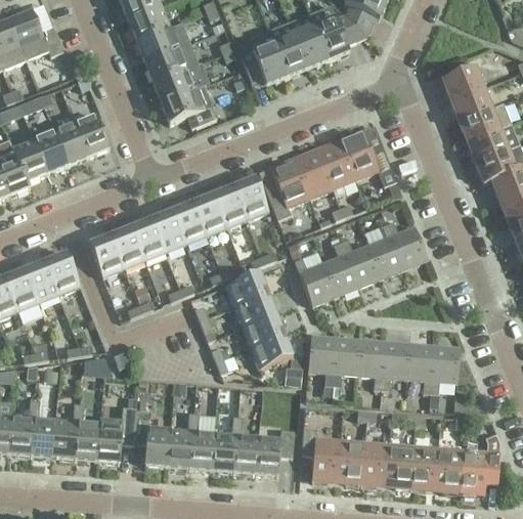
[(120,0),(128,20),(162,7),(159,0),(120,0)]
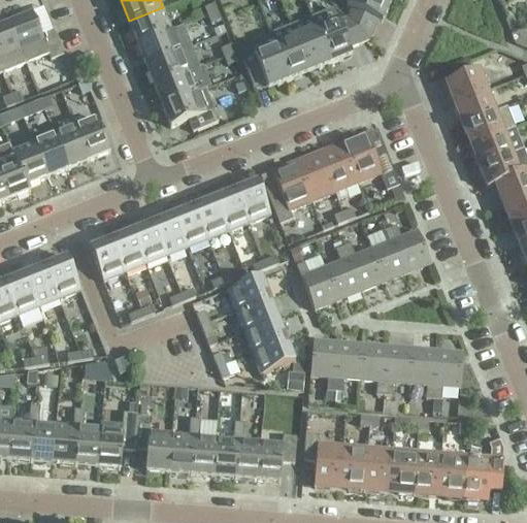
[(348,14),(369,37),(379,17),(383,19),(391,0),(349,0),(347,4),(352,6),(348,14)]
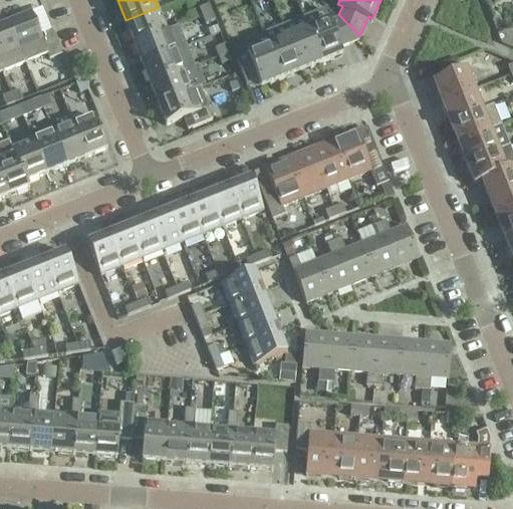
[(203,13),(212,9),(209,1),(200,5),(203,13)]
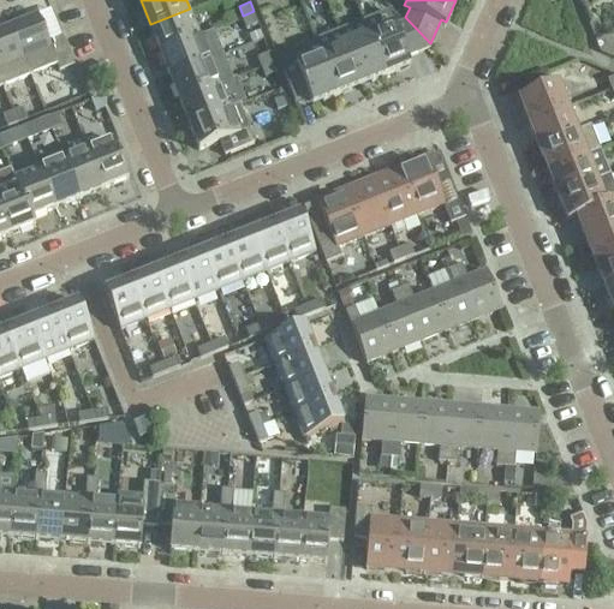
[(364,17),(386,72),(411,63),(407,54),(430,43),(405,17),(394,22),(389,7),(364,17)]
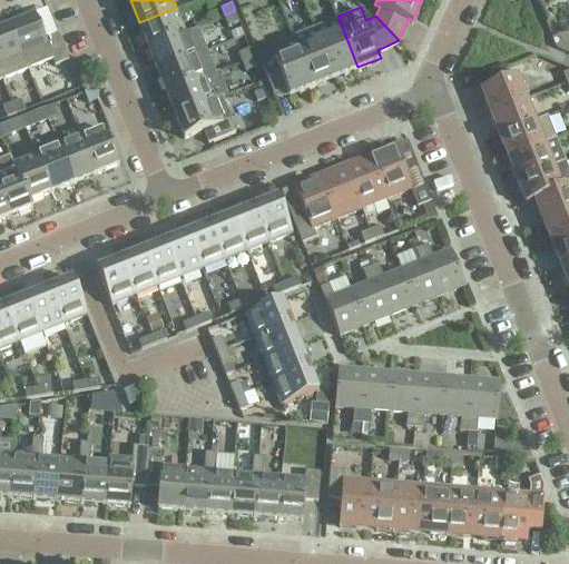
[(176,8),(139,22),(148,45),(185,30),(176,8)]
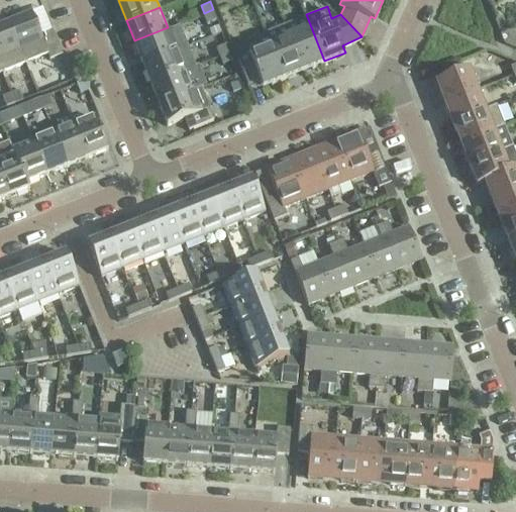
[(32,8),(9,17),(26,60),(37,55),(48,50),(50,57),(63,52),(54,27),(41,32),(32,8)]
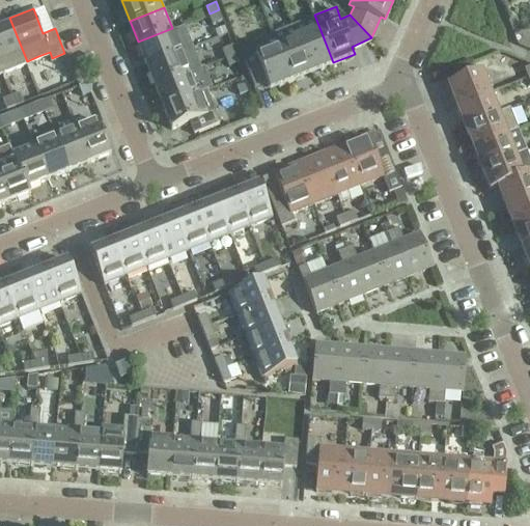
[(210,14),(213,23),(222,19),(219,9),(210,14)]
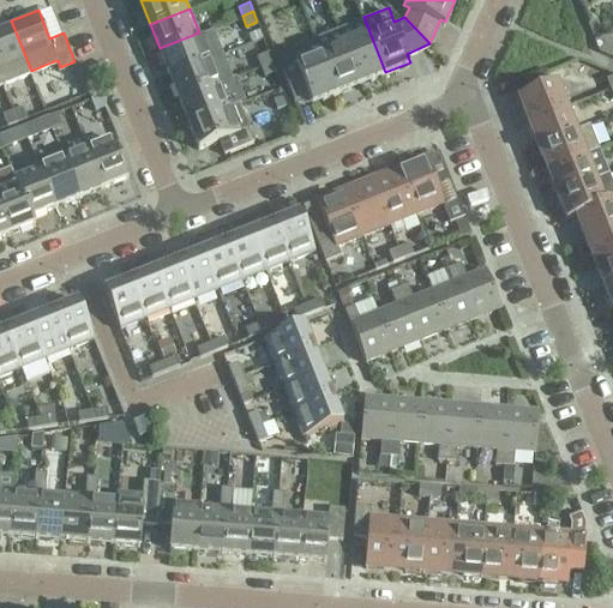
[(340,26),(361,82),(385,72),(364,17),(340,26)]
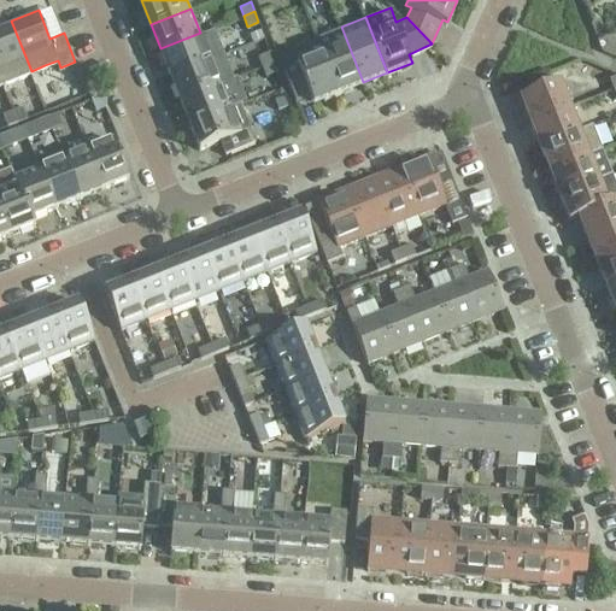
[(11,21),(0,24),(0,71),(4,82),(30,71),(31,71),(11,21)]
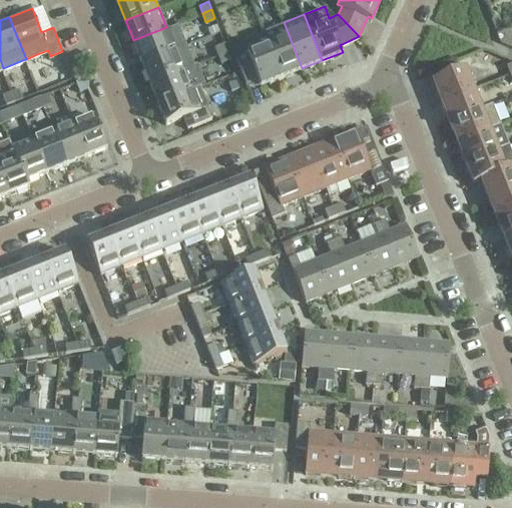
[(268,41),(282,76),(302,68),(284,22),(263,30),(268,41)]
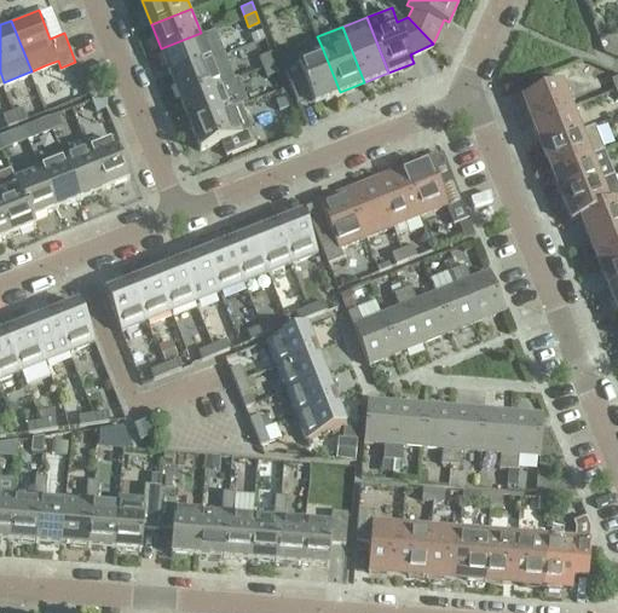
[(201,33),(161,48),(171,73),(211,57),(224,52),(214,28),(201,33)]
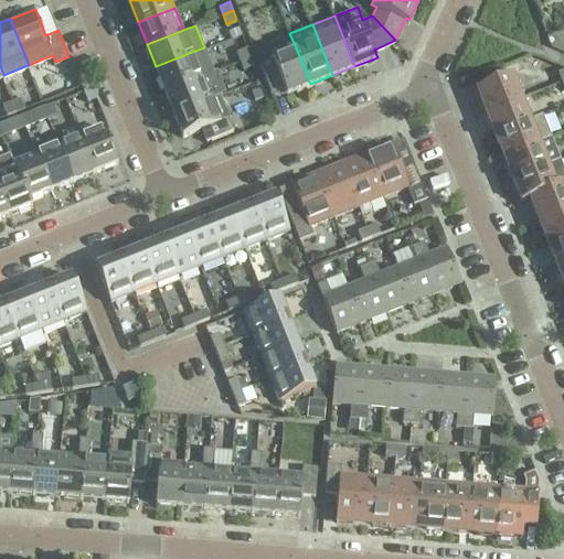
[(238,25),(231,29),(234,35),(242,32),(238,25)]
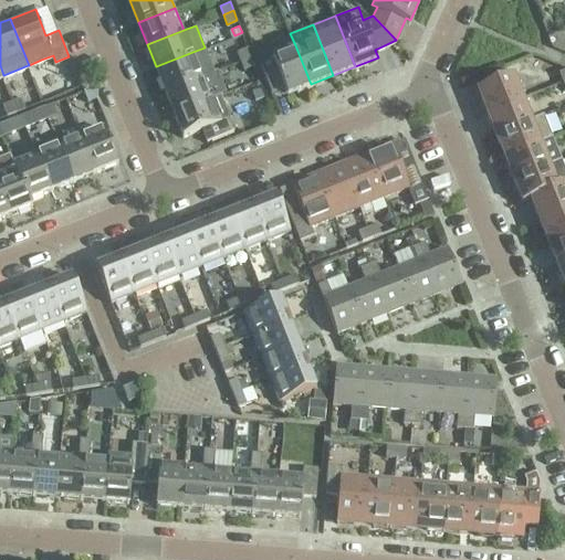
[(238,49),(241,59),(251,55),(248,45),(238,49)]
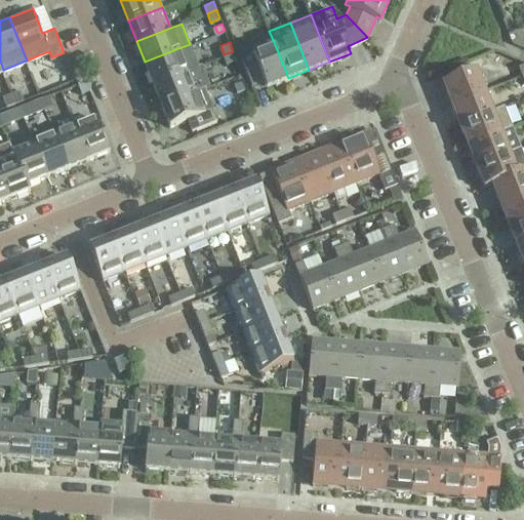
[(288,78),(274,42),(252,50),(253,51),(241,56),(252,84),(264,79),(267,86),(288,78)]
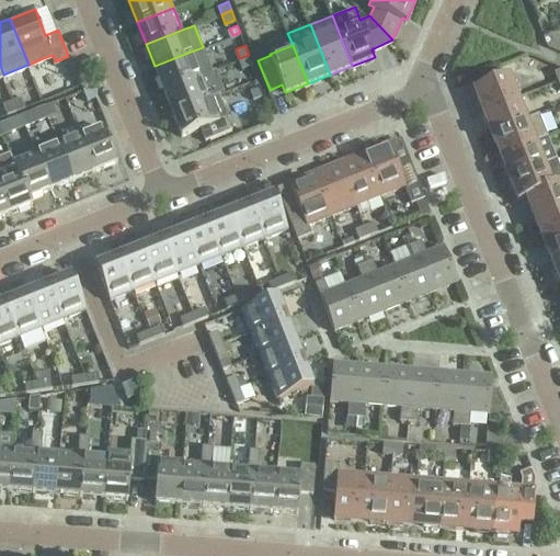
[(191,52),(155,66),(164,89),(200,74),(209,70),(212,69),(203,47),(191,52)]
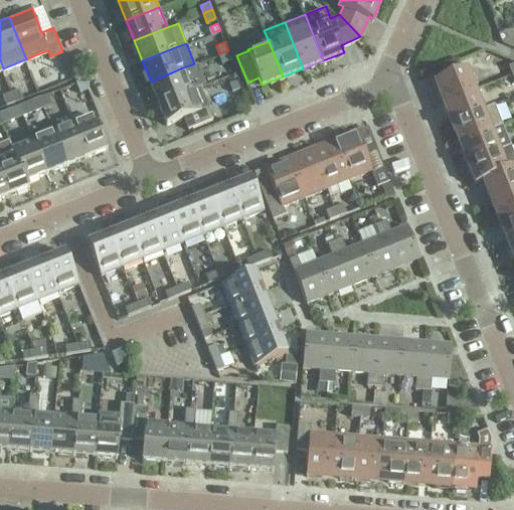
[(228,50),(219,53),(222,61),(231,58),(228,50)]
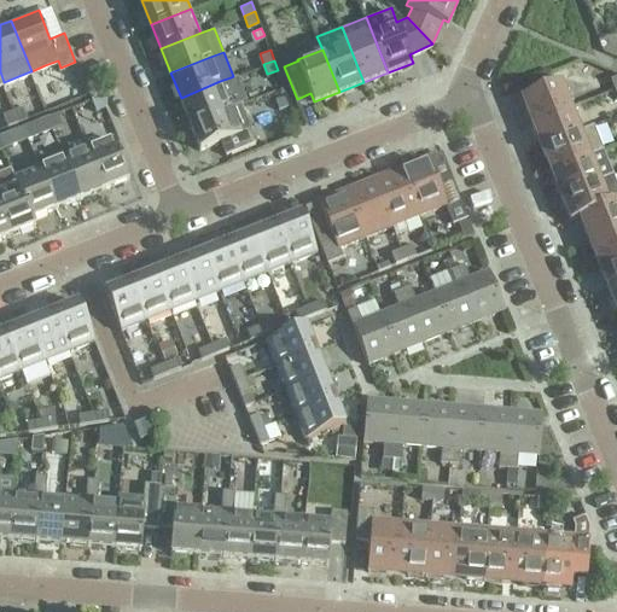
[(220,81),(181,98),(191,122),(240,102),(231,77),(220,81)]
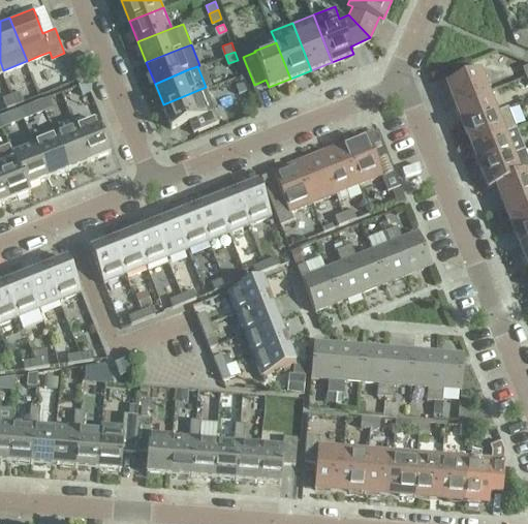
[(480,67),(446,81),(455,102),(489,89),(480,67)]
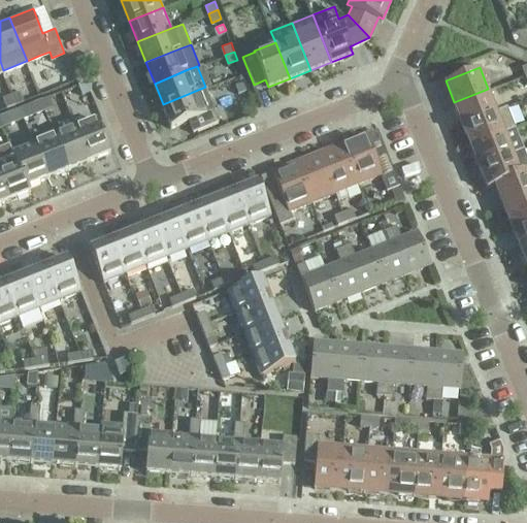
[(248,88),(243,79),(235,83),(239,91),(248,88)]
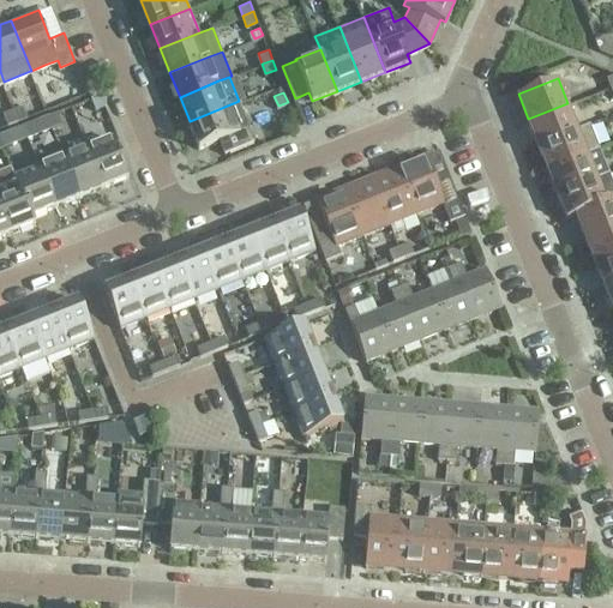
[(106,103),(101,94),(92,97),(96,107),(106,103)]
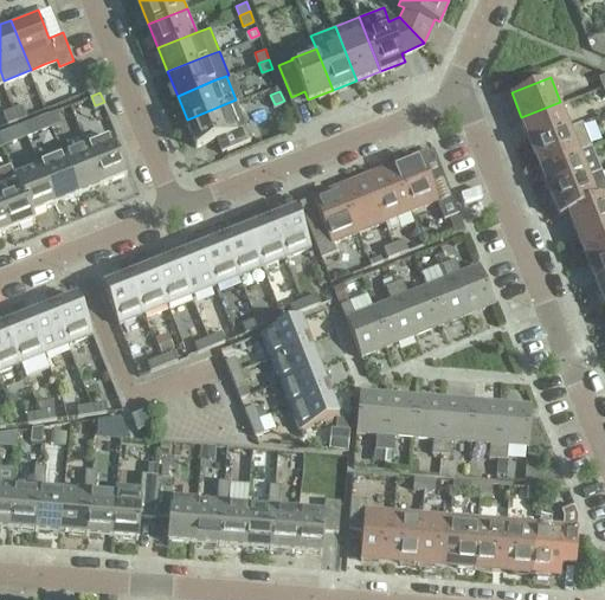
[(236,100),(187,120),(197,143),(217,135),(223,149),(251,137),(245,122),(236,100)]
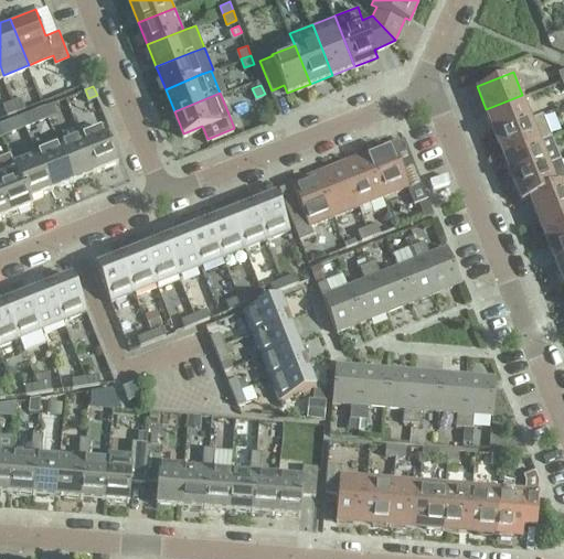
[(18,109),(25,106),(21,95),(13,98),(18,109)]
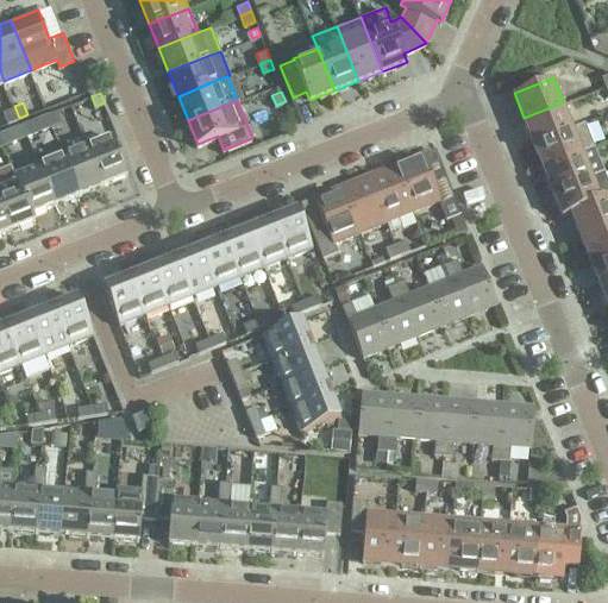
[(563,102),(524,118),(533,142),(572,126),(563,102)]
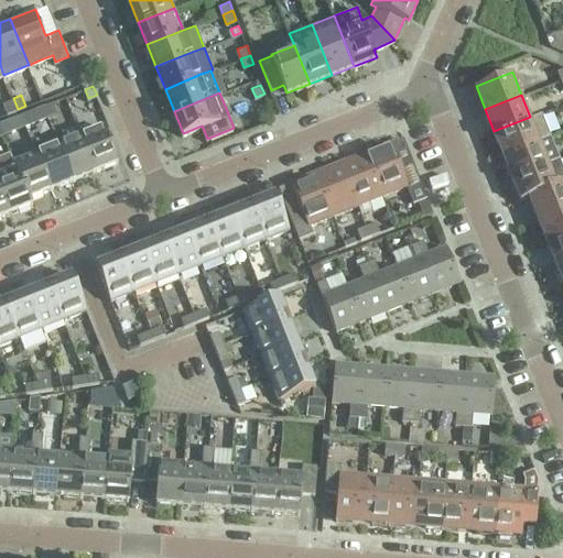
[(18,109),(13,98),(3,101),(7,112),(18,109)]
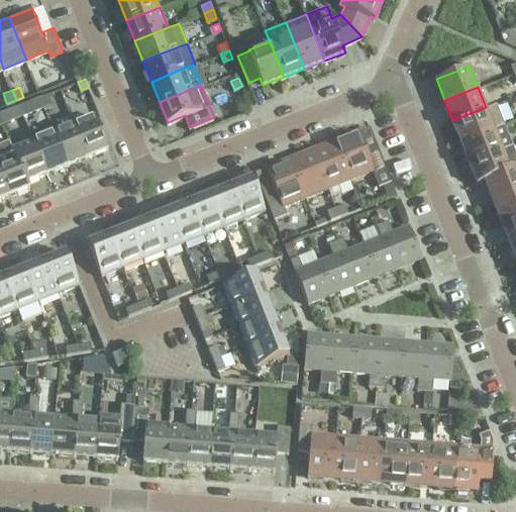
[(48,93),(40,96),(43,105),(52,102),(48,93)]
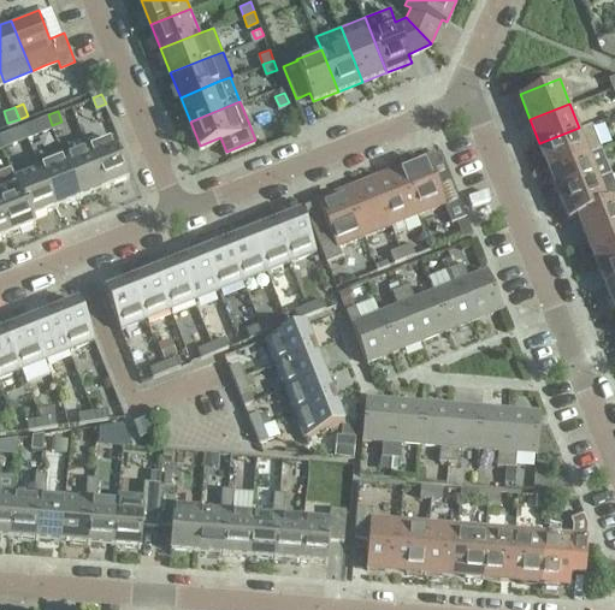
[(48,114),(24,124),(28,135),(52,125),(48,114)]
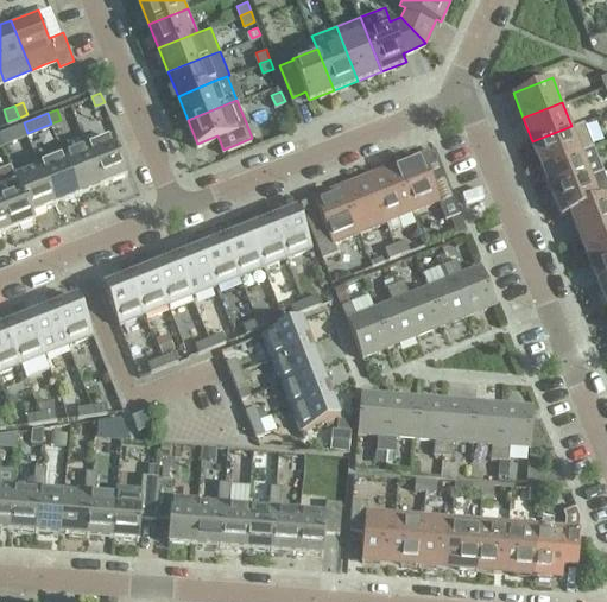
[(571,126),(532,141),(542,165),(581,150),(594,145),(585,121),(571,126)]
